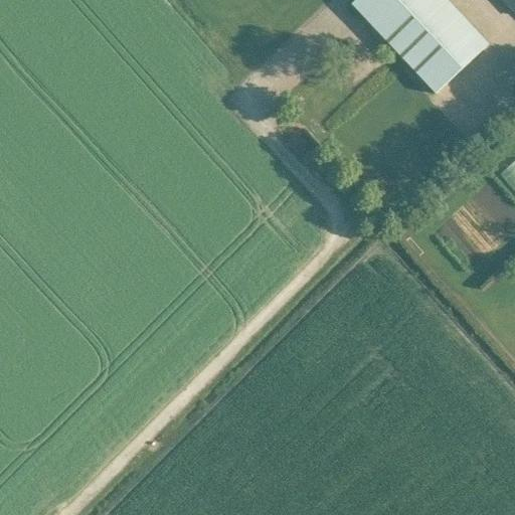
[(447,0),(357,0),(352,5),(437,96),(489,44),(447,0)]
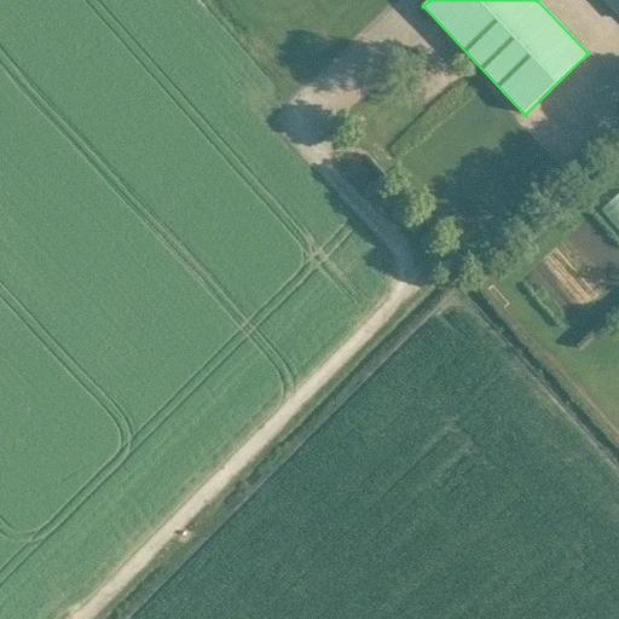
[(618,0),(605,0),(618,13),(618,0)]
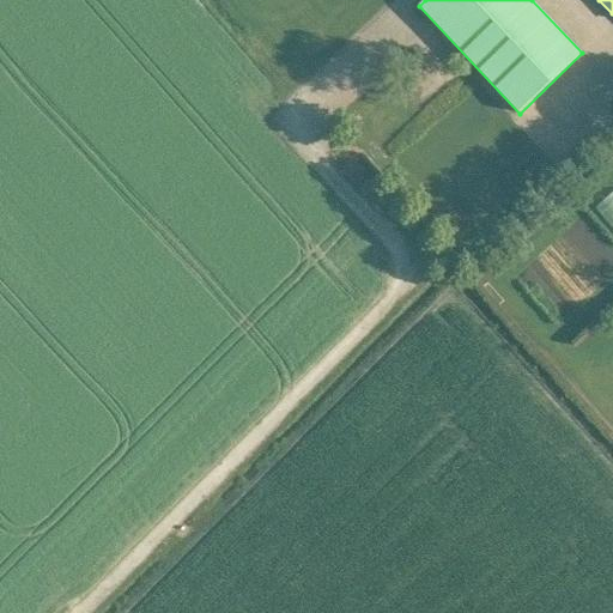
[(572,158),(560,170),(570,180),(582,168),(572,158)]
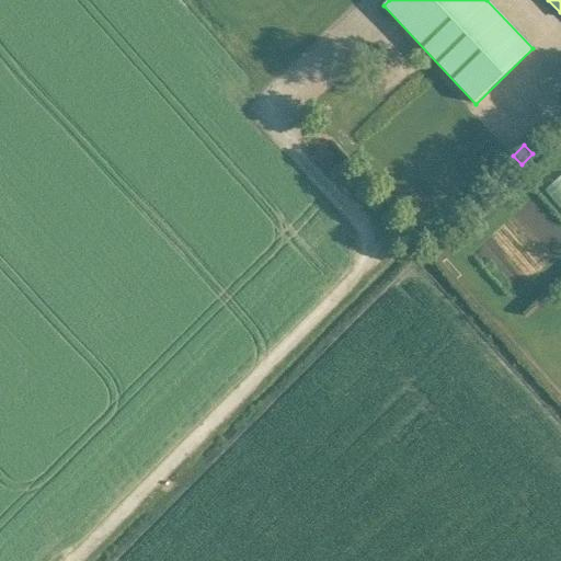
[(560,190),(546,174),(534,185),(560,214),(560,190)]
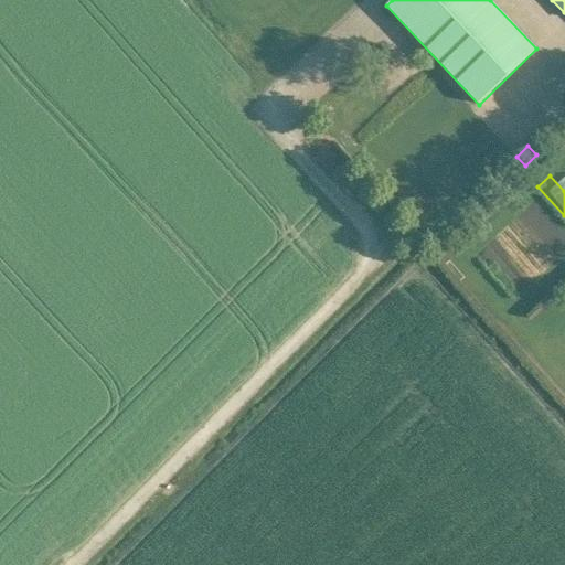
[(537,259),(502,221),(490,232),(525,270),(537,259)]
